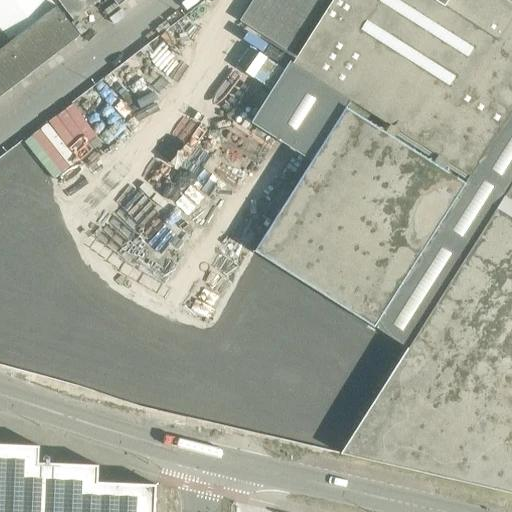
[(0,0),(0,96),(80,36),(51,0),(0,0)]
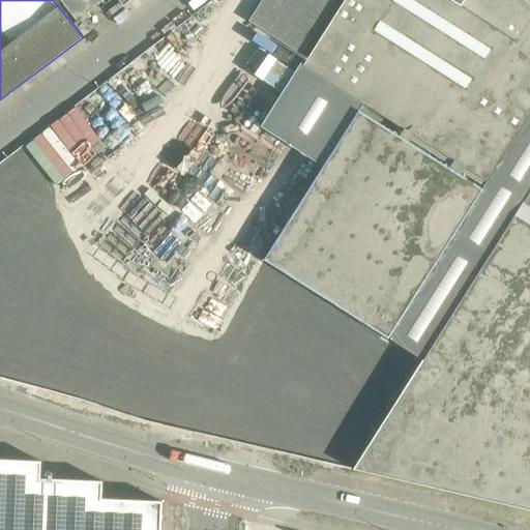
[(60,0),(77,21),(102,0),(60,0)]
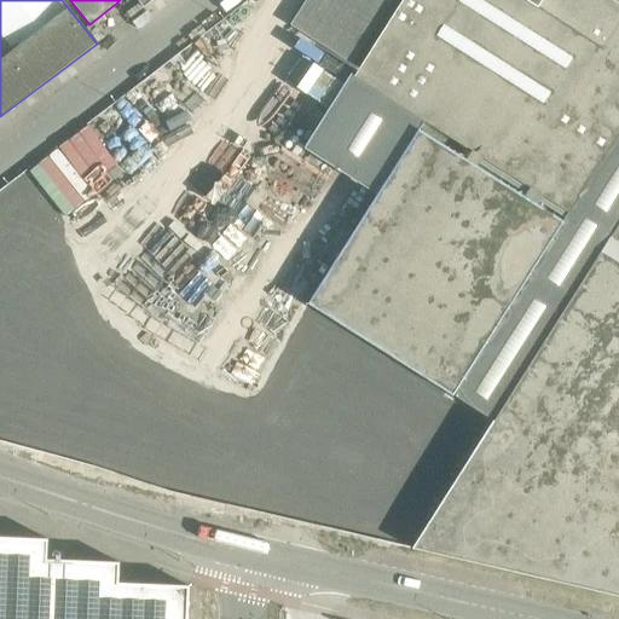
[(305,0),(290,24),(351,63),(391,0),(305,0)]
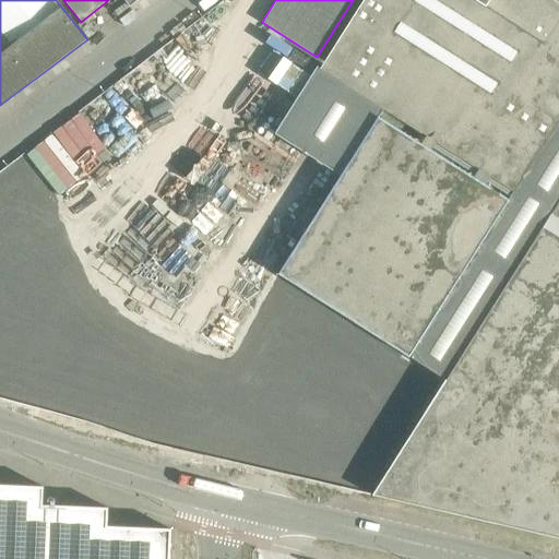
[(317,68),(274,133),(341,176),(278,274),(322,302),(445,380),(372,496),(558,538),(558,4),(551,0),(364,0),(320,70),(317,68)]
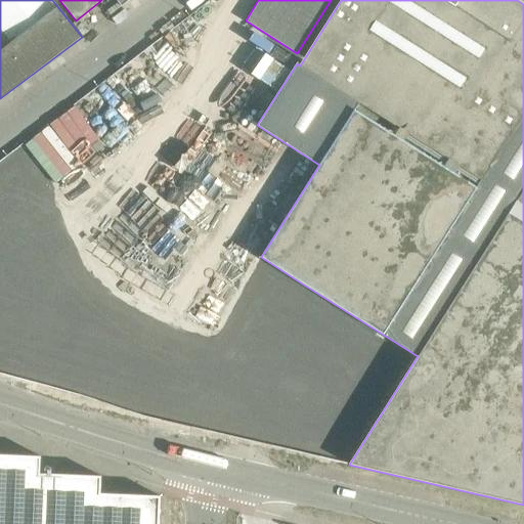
[(0,354),(12,357),(24,308),(0,302),(0,354)]
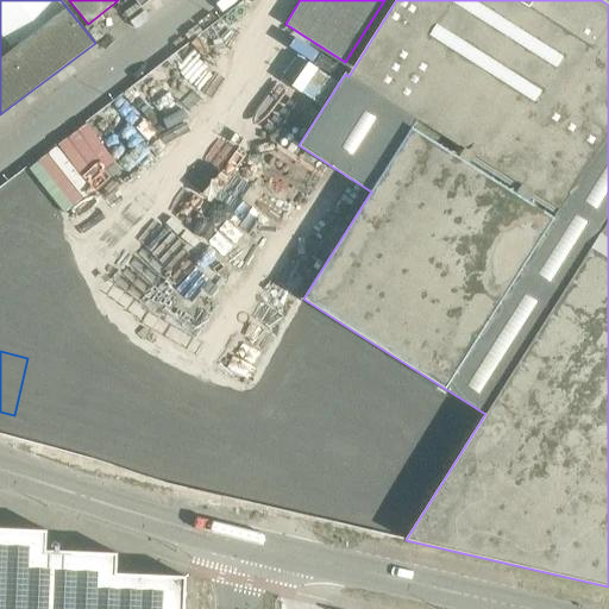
[(0,608),(183,608),(184,576),(115,573),(117,553),(45,551),(46,531),(0,528),(0,608)]
